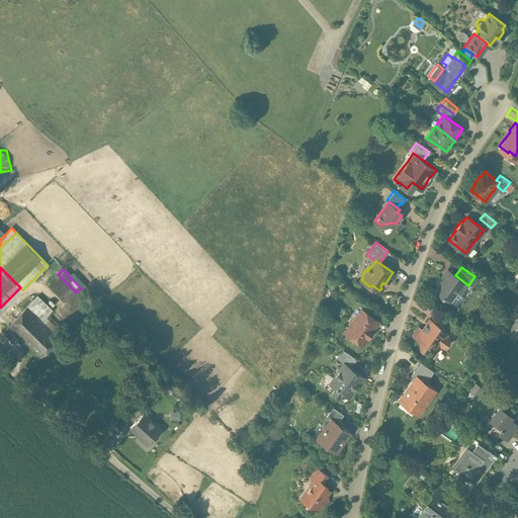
[(449,271),(435,290),(442,295),(441,296),(443,297),(444,296),(456,306),(462,296),(457,292),(464,282),(455,275),(449,271)]
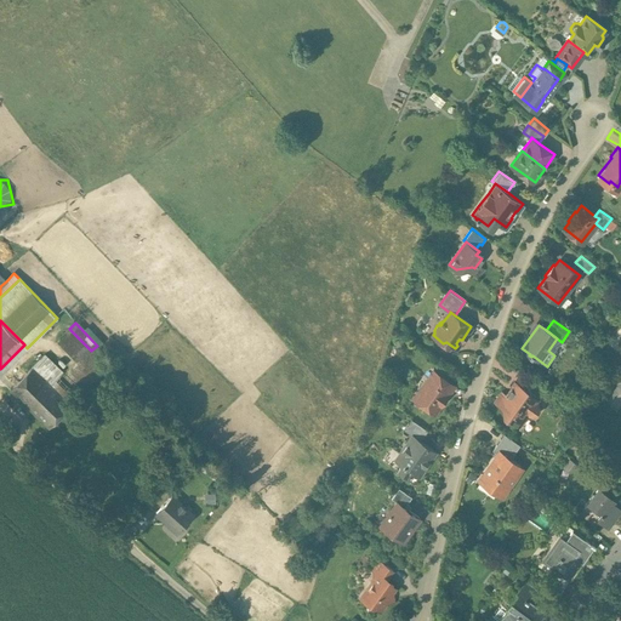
[(91,351),(69,329),(60,339),(81,360),(91,351)]
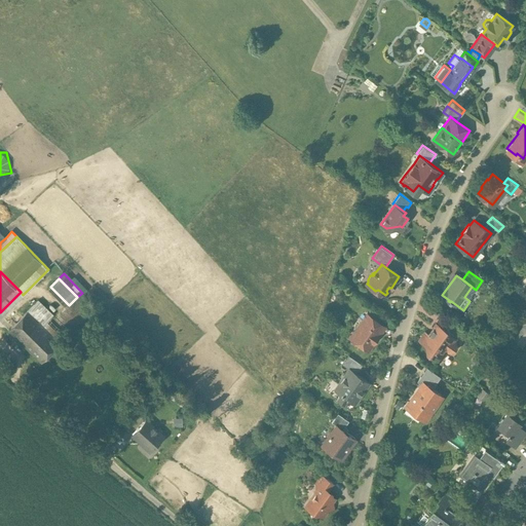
[(69,305),(62,313),(67,318),(76,327),(89,312),(84,306),(89,300),(82,293),(77,297),(69,305)]
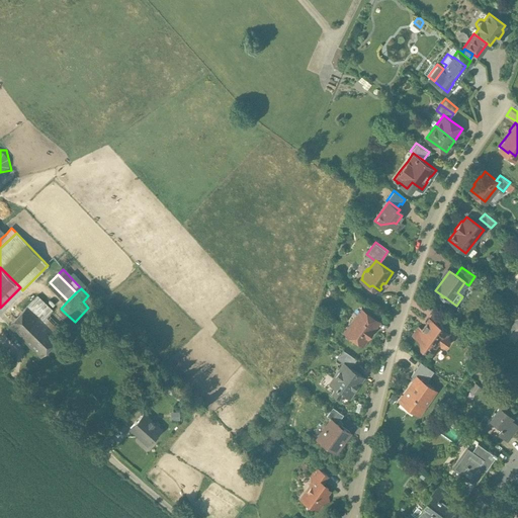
[(52,310),(36,295),(26,306),(41,320),(52,310)]
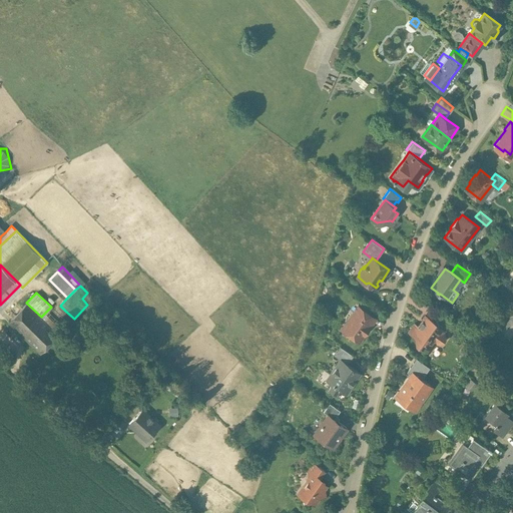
[(41,317),(26,303),(26,304),(9,320),(8,321),(9,322),(41,353),(59,334),(41,317)]
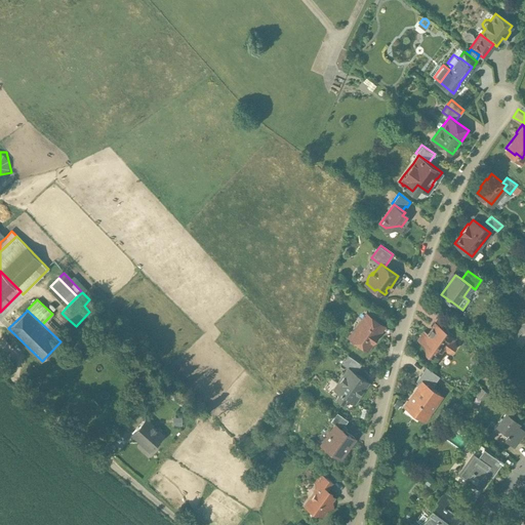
[(62,323),(52,314),(42,324),(61,341),(76,326),(67,318),(62,323)]
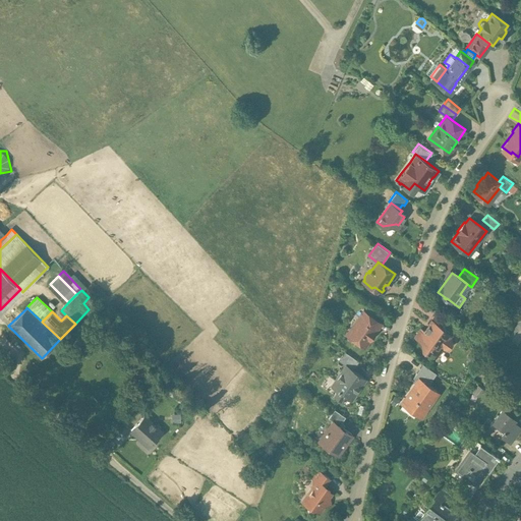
[(363,311),(347,334),(364,346),(381,324),(363,311)]
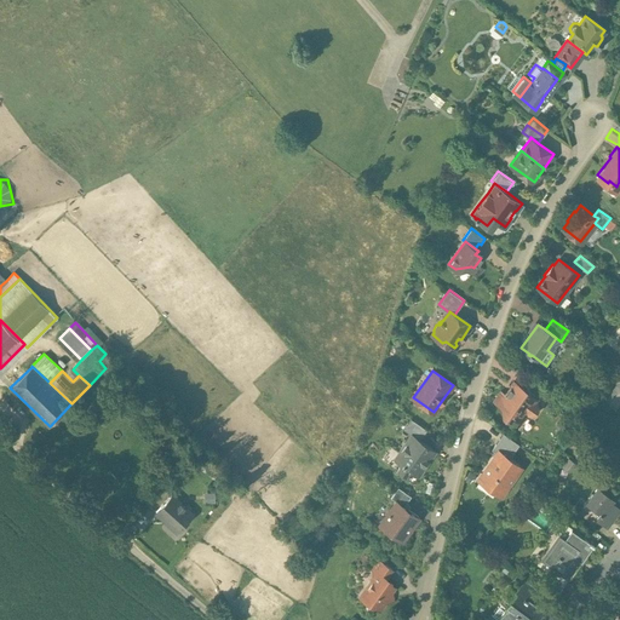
[(544,389),(532,379),(523,390),(524,391),(526,390),(537,399),(544,389)]
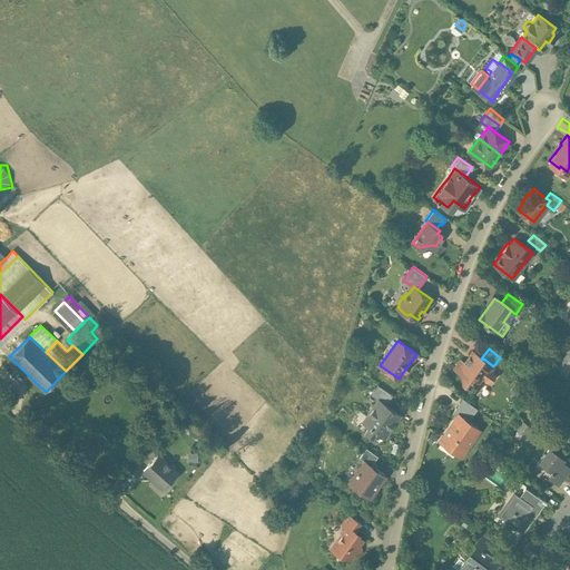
[(569,351),(556,367),(566,375),(569,369),(569,351)]
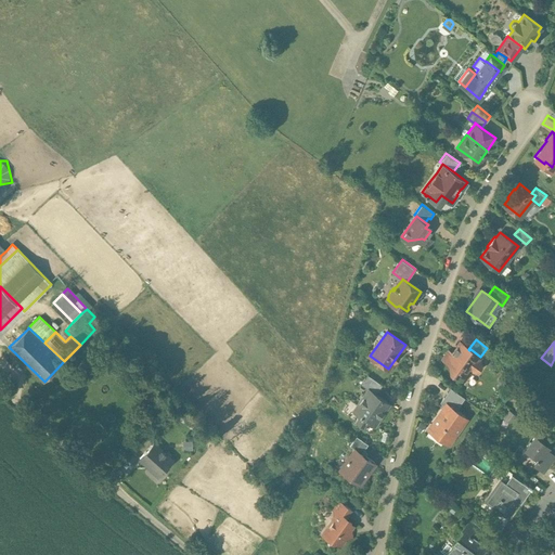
[(460,346),(456,351),(454,350),(446,362),(452,366),(450,369),(451,372),(454,375),(459,375),(460,373),(465,377),(472,369),(475,371),(478,371),(481,366),(480,363),(477,361),(480,357),(470,349),(469,350),(467,352),(460,346)]
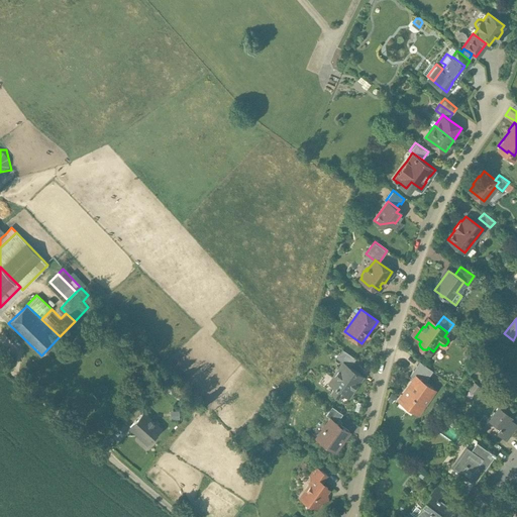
[(120,342),(111,332),(105,338),(115,348),(120,342)]
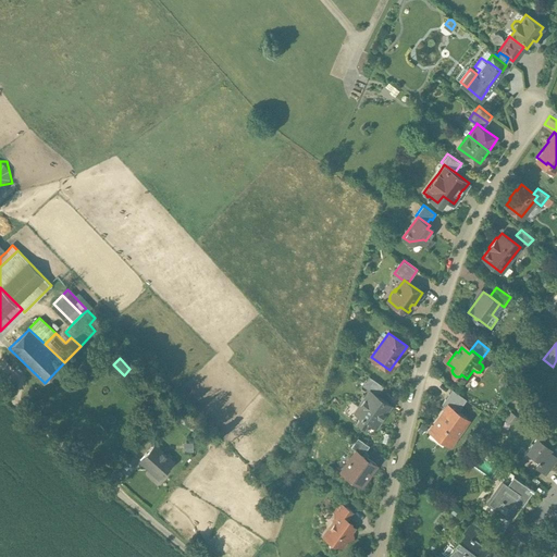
[(97,369),(85,368),(84,380),(96,381),(97,369)]
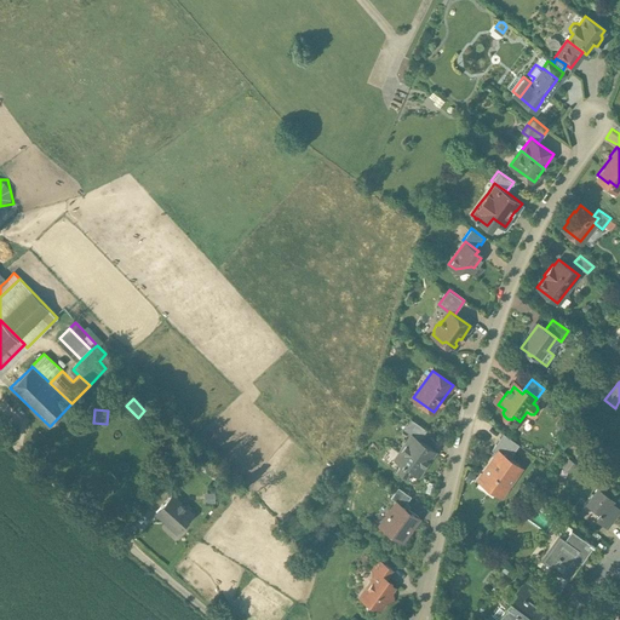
[(426,429),(411,418),(403,429),(412,434),(419,440),(426,429)]
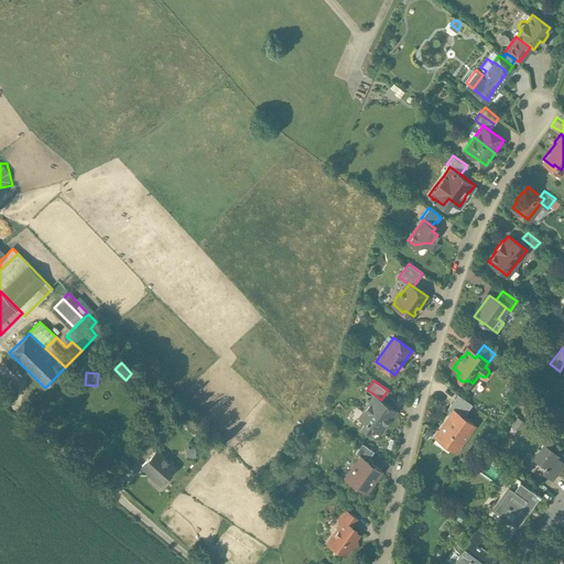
[(381,400),(375,394),(358,416),(365,421),(362,424),(364,425),(361,429),(368,433),(370,430),(372,431),(375,427),(380,432),(396,410),(381,400)]
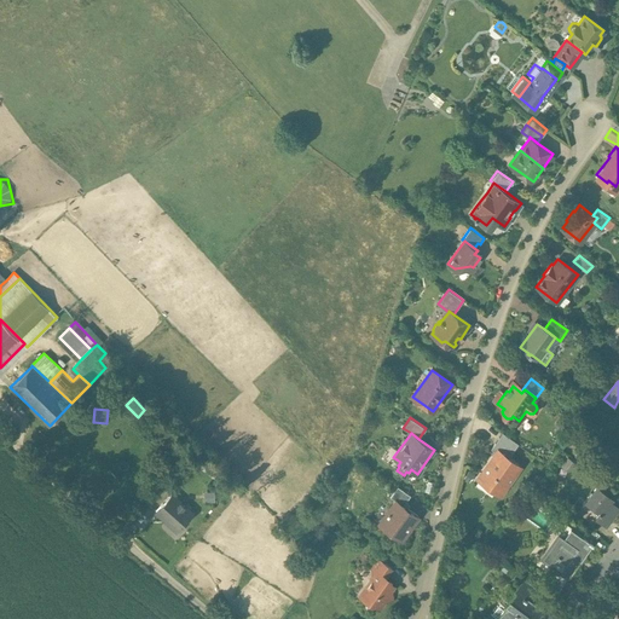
[(503,433),(491,449),(499,456),(501,453),(508,458),(518,445),(503,433)]
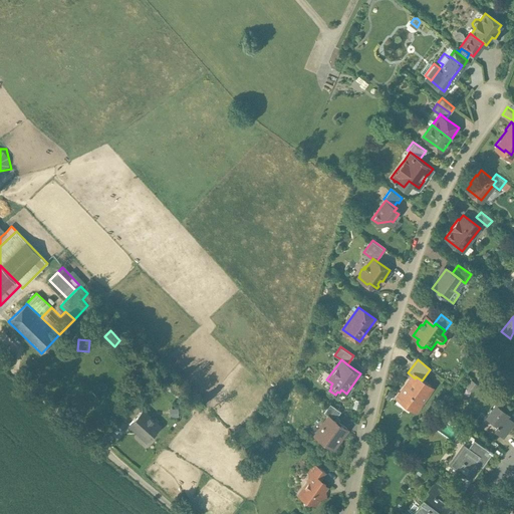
[(513,374),(512,373),(504,383),(513,391),(513,374)]
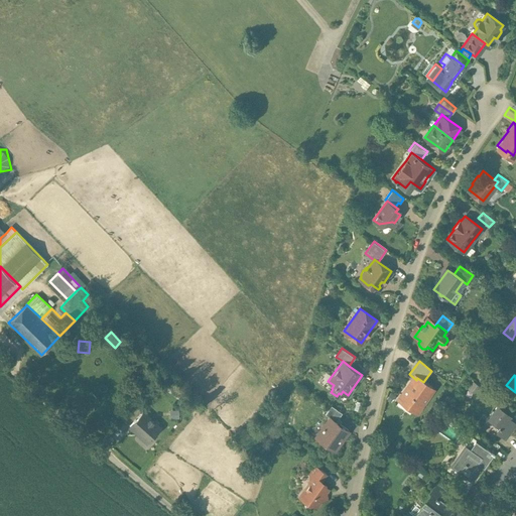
[(423,382),(417,378),(416,380),(413,384),(411,382),(399,398),(414,409),(419,402),(422,404),(433,389),(423,382)]
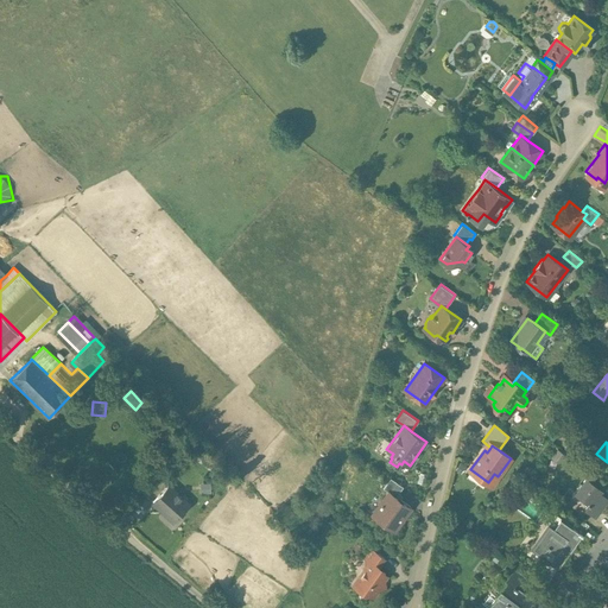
[(557,449),(551,456),(556,461),(563,453),(557,449)]
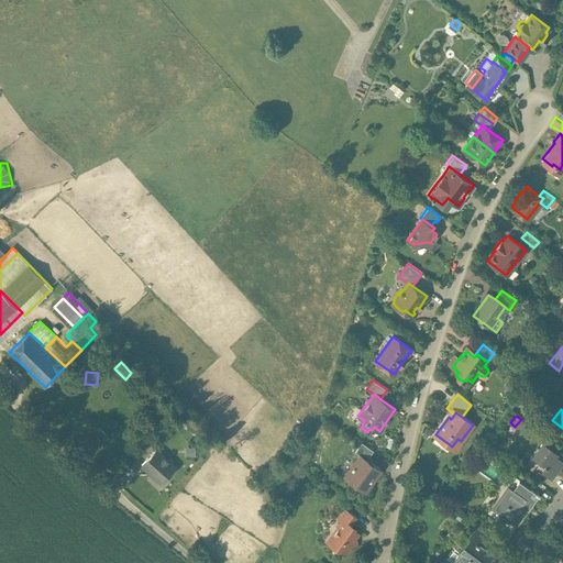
[(373,450),(362,441),(355,451),(360,454),(361,454),(366,459),(373,450)]
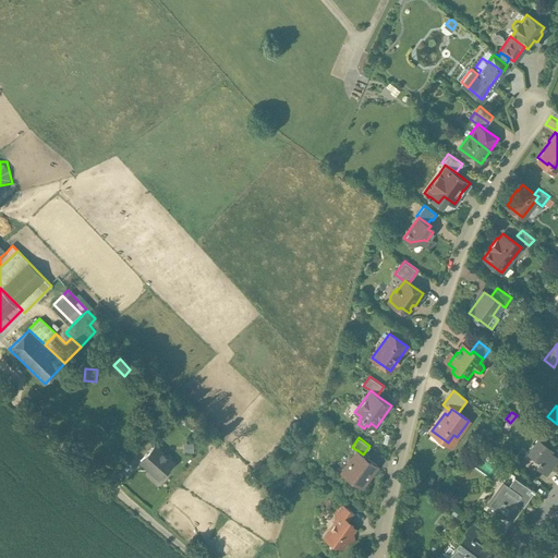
[(552,448),(537,437),(528,450),(540,459),(538,460),(540,461),(536,464),(546,472),(557,456),(550,450),(552,448)]
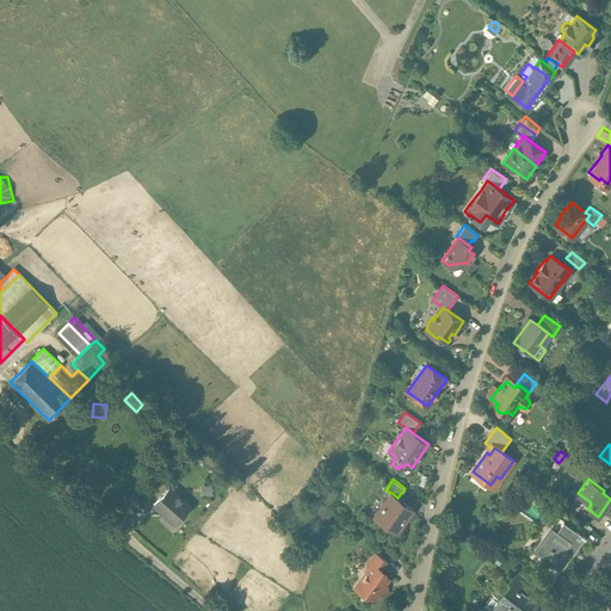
[(168,487),(154,504),(174,523),(190,506),(168,487)]
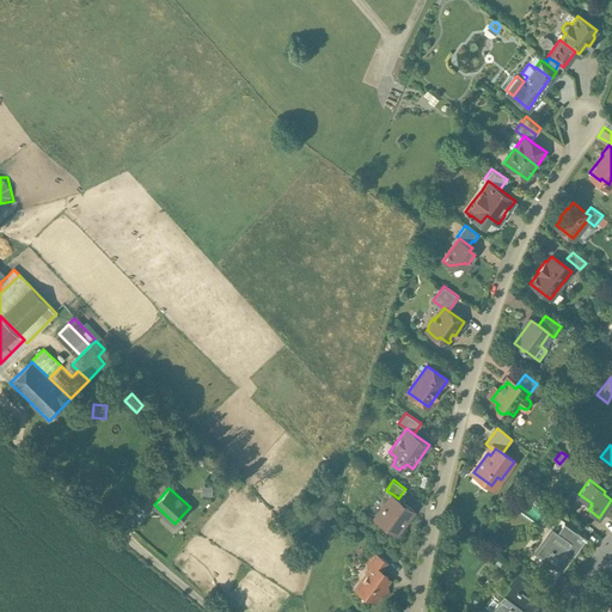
[(398,499),(392,494),(391,494),(374,518),(396,533),(414,509),(398,499)]
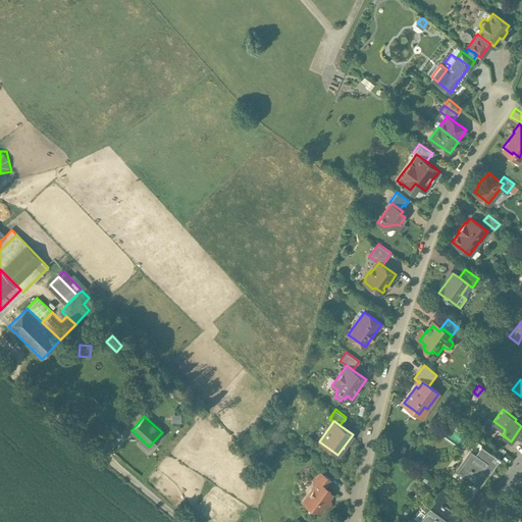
[(477,441),(461,465),(458,464),(453,471),(466,481),(469,476),(480,484),(499,458),(500,457),(497,455),(477,441)]
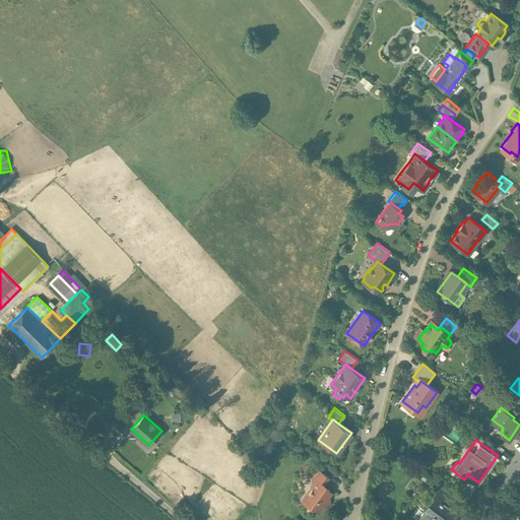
[(329,476),(318,468),(312,476),(316,479),(317,478),(324,483),(329,476)]
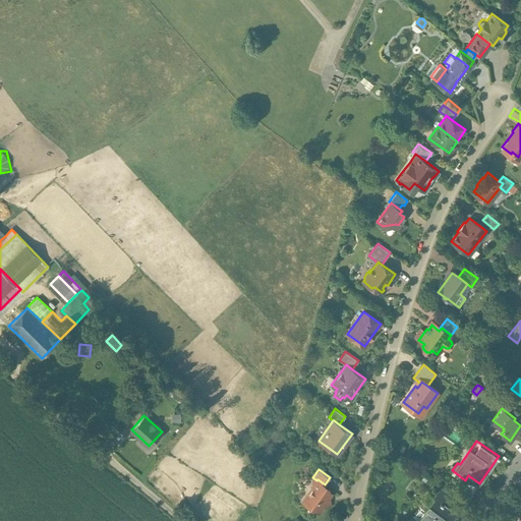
[(479,483),(468,475),(465,480),(461,486),(471,494),(479,483)]
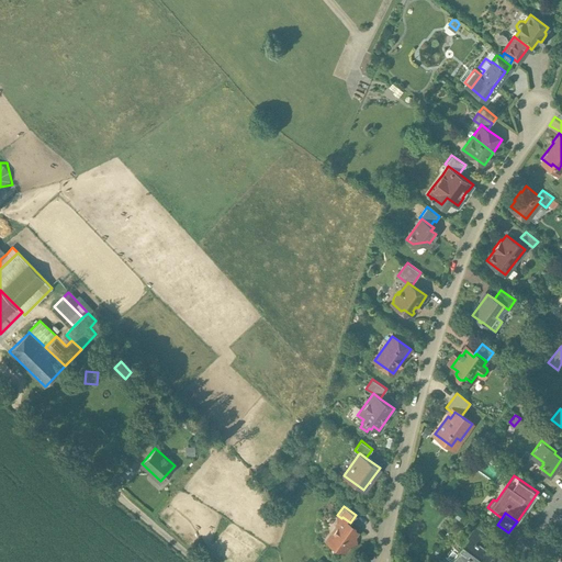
[(341,518),(326,539),(335,546),(338,544),(345,549),(351,541),(350,539),(357,531),(351,527),(350,524),(350,523),(343,517),(341,518)]
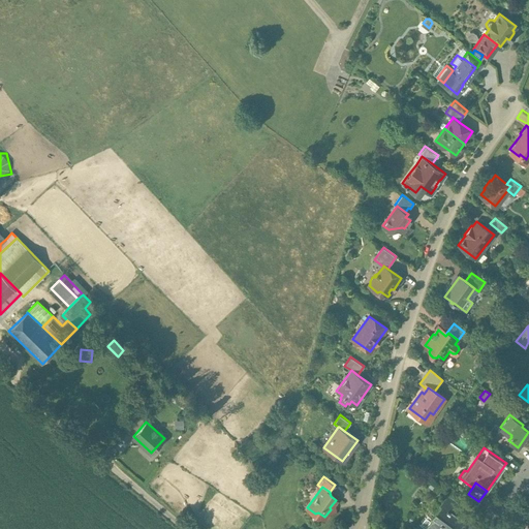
[(458,501),(447,494),(439,503),(440,504),(441,503),(450,510),(458,501)]
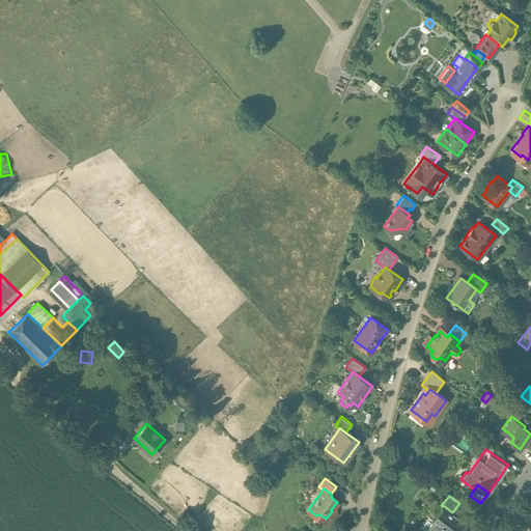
[(452,512),(443,505),(442,506),(432,519),(434,520),(427,529),(429,530),(458,530),(466,523),(452,512)]
